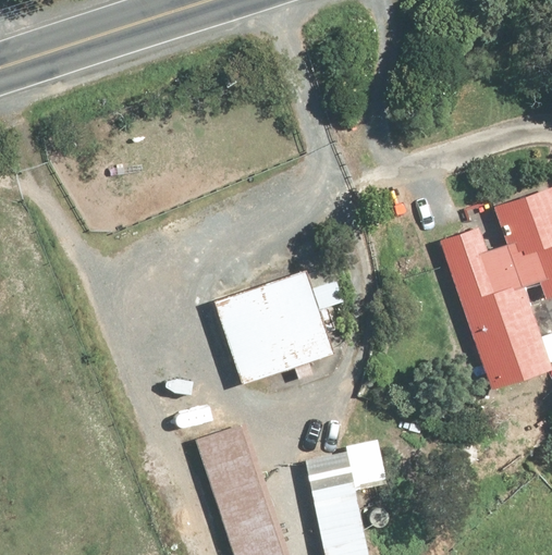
[(477,229),(439,242),(490,389),(549,368),(519,286),(536,280),(542,298),(551,295),(551,187),(494,207),(507,244),(486,251),(477,229)]
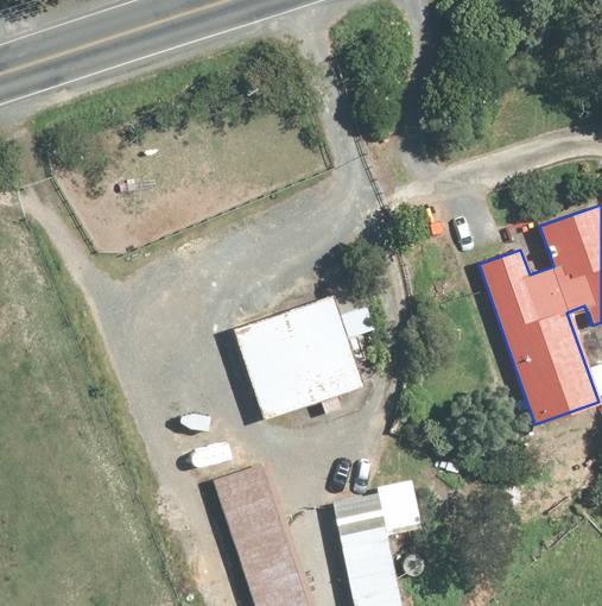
[(333,296),(232,330),(263,421),(363,387),(333,296)]
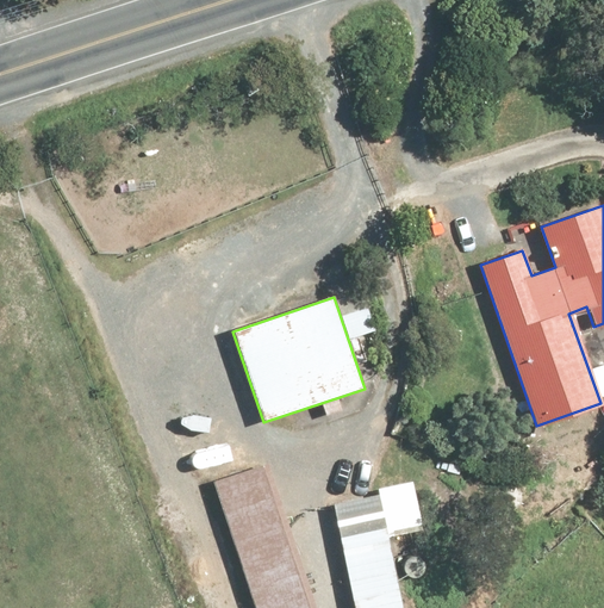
[(307,607),(262,467),(215,483),(255,607),(307,607)]
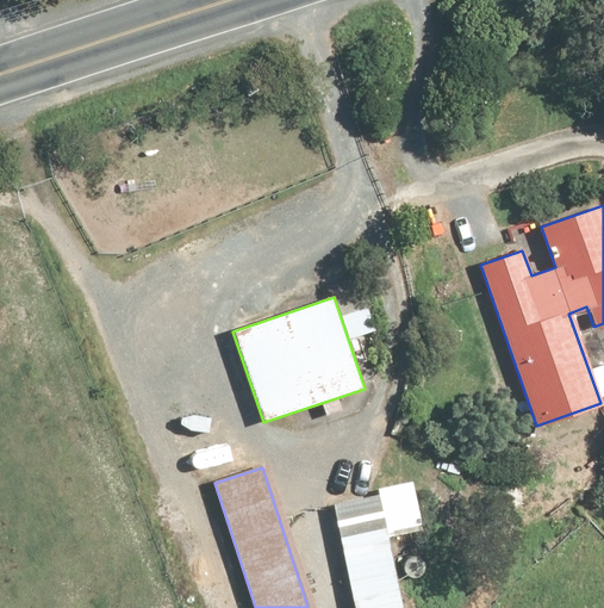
[(413,482),(379,489),(390,538),(424,531),(413,482)]
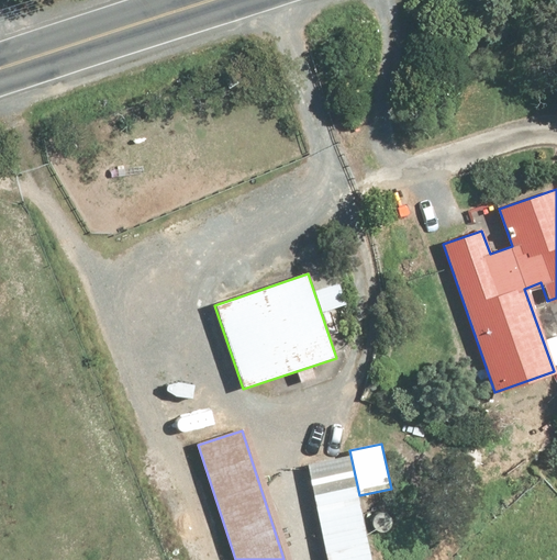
[(371,559),(351,456),(308,465),(327,559),(371,559)]
